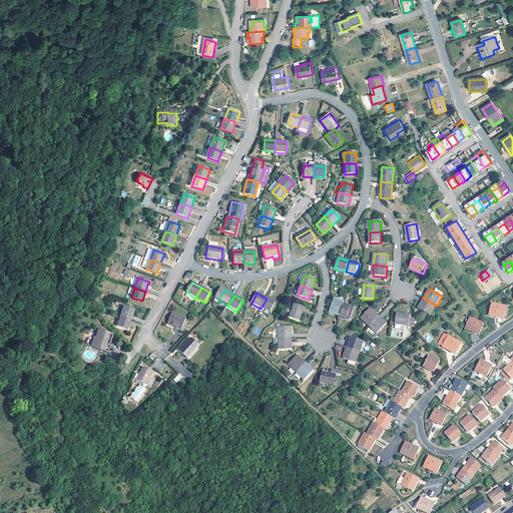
[(276,304),(267,299),(261,309),(270,314),(276,304)]
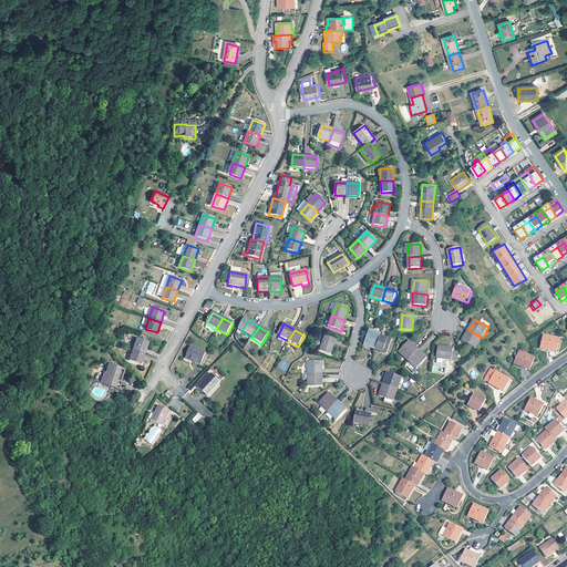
[(476,349),(483,338),(468,330),(463,341),(476,349)]
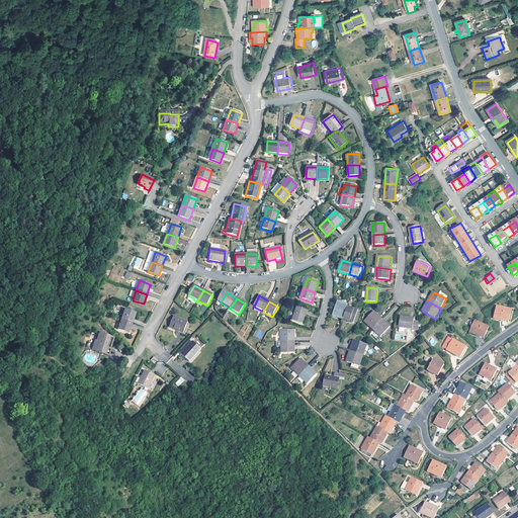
[(343,320),(348,308),(337,304),(333,317),(343,320)]
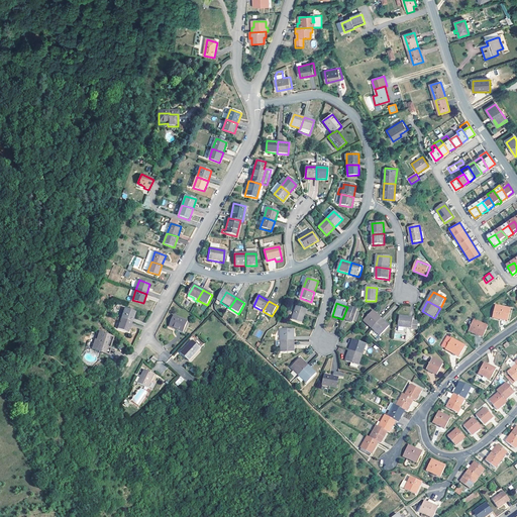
[(394,304),(382,316),(385,320),(397,308),(394,304)]
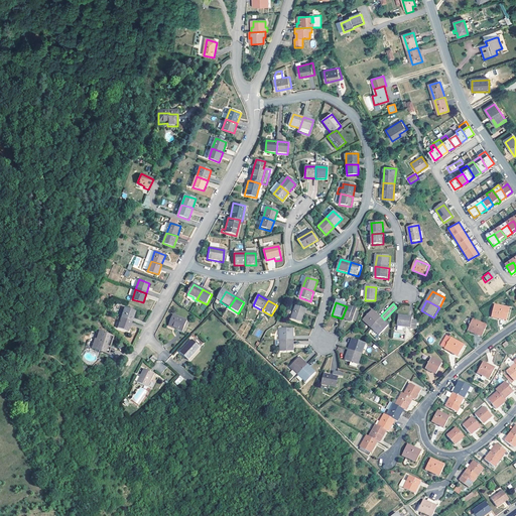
[(306,309),(296,306),(291,319),(301,323),(306,309)]
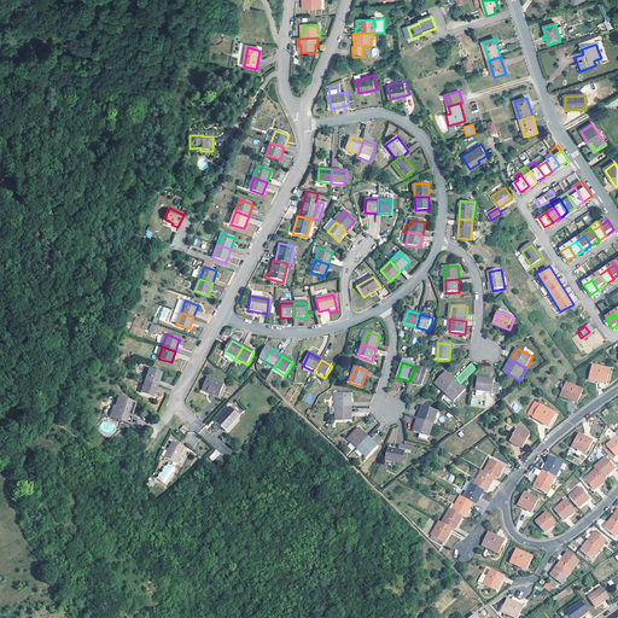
[(429,371),(415,367),(409,382),(423,386),(424,385),(426,374),(429,371)]
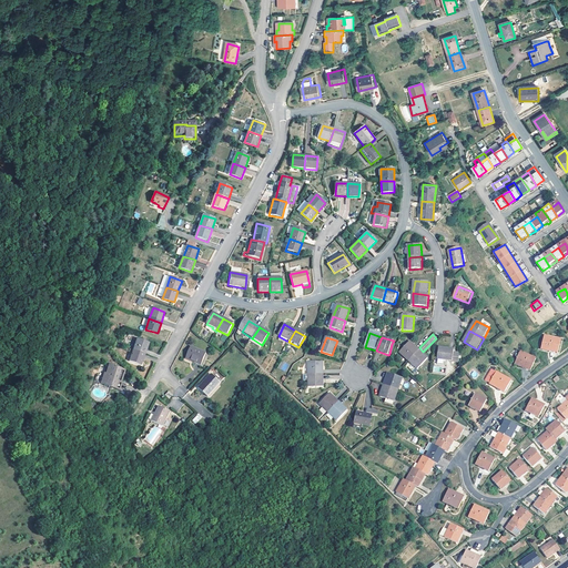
[(561,342),(545,337),(541,350),(558,354),(561,342)]
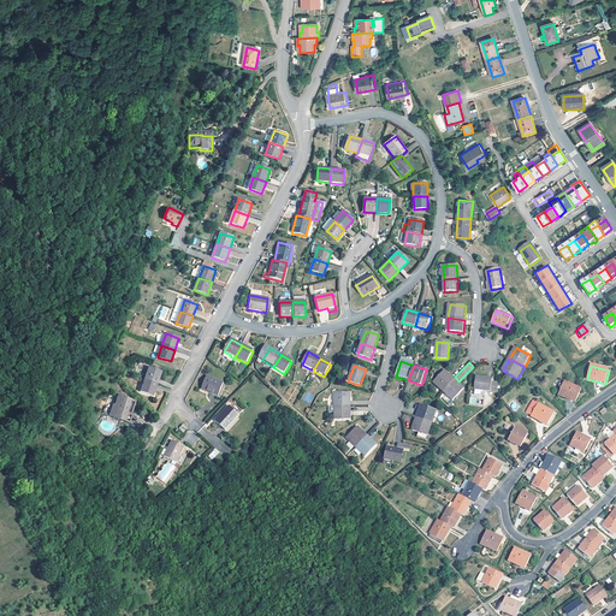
[(144,379),(158,383),(161,372),(148,367),(144,379)]
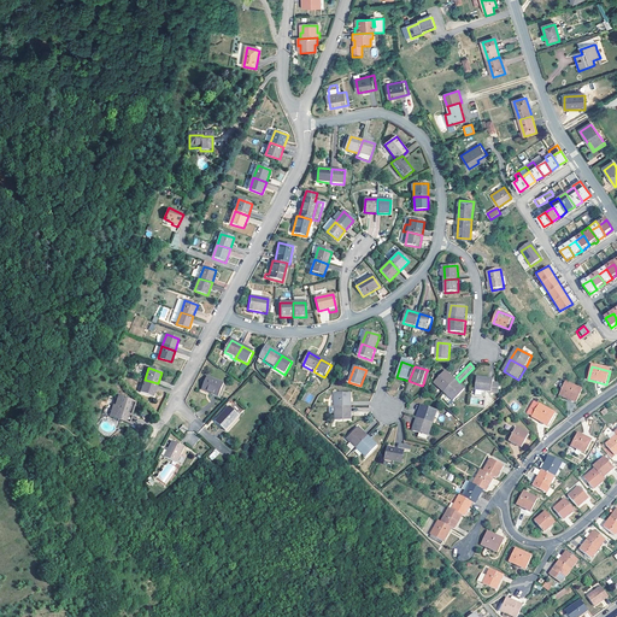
[(445,393),(456,381),(446,371),(434,383),(445,393)]
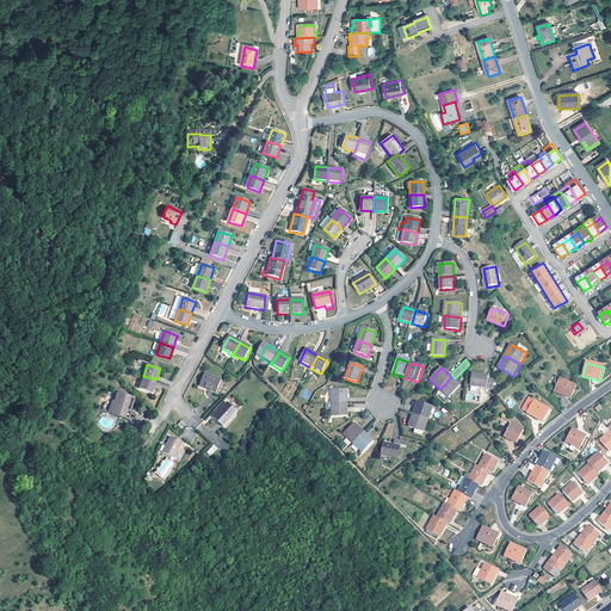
[(221,381),(204,374),(199,387),(216,394),(221,381)]
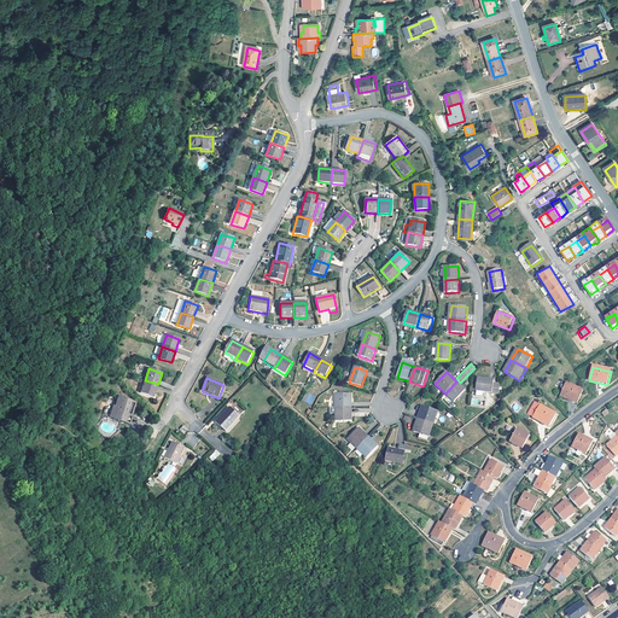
[(495,380),(478,379),(477,391),(494,394),(495,380)]
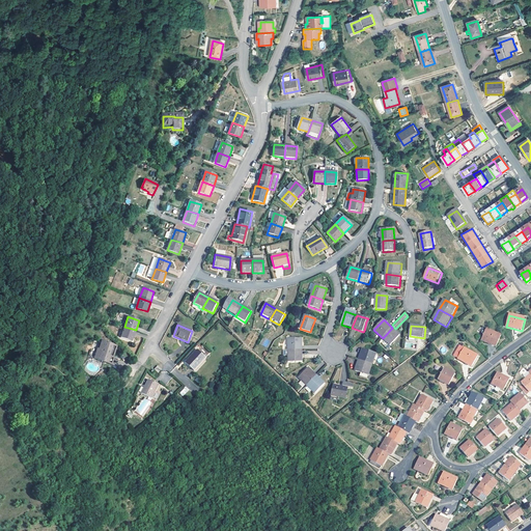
[(132,341),(136,330),(124,327),(120,338),(132,341)]
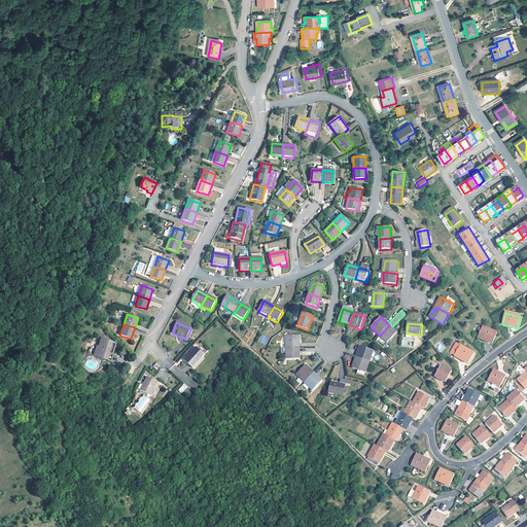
[(397,334),(389,325),(380,336),(388,344),(397,334)]
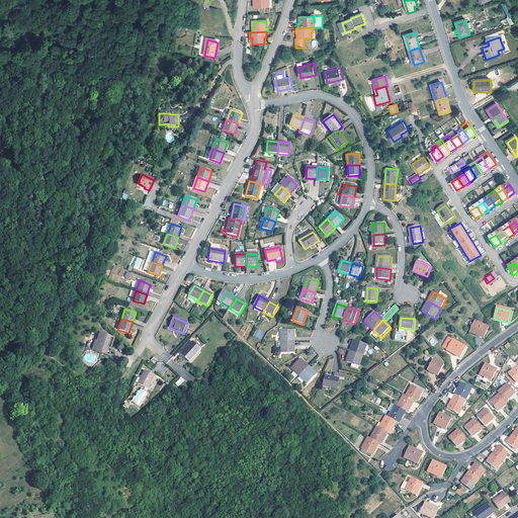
[(489,329),(475,322),(469,333),(484,339),(489,329)]
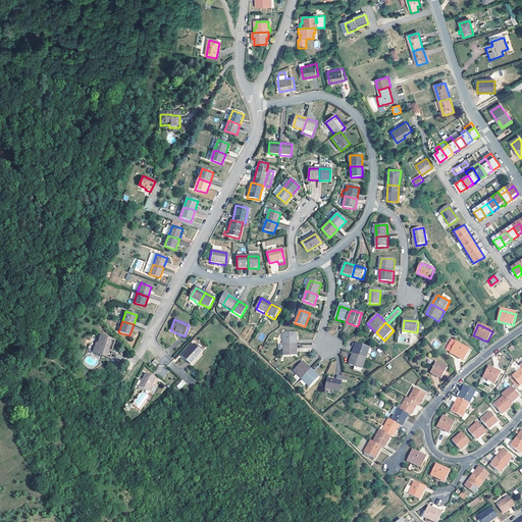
[(115,340),(101,333),(98,342),(97,342),(93,352),(110,359),(113,351),(112,351),(115,340)]
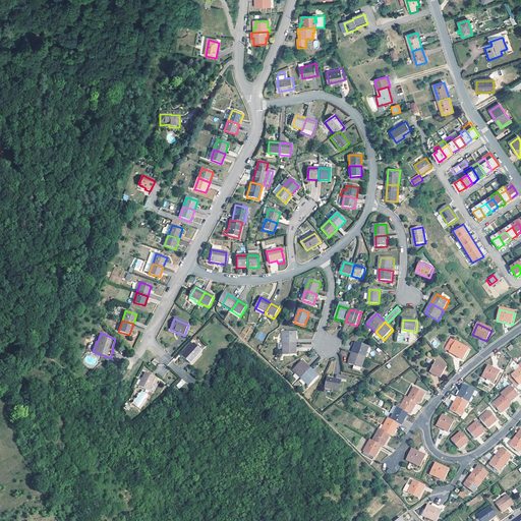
[(283,344),(296,344),(296,333),(283,333),(283,344)]
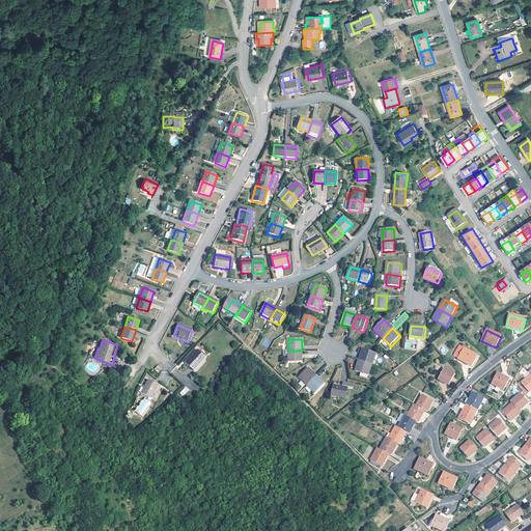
[(478,357),(464,348),(457,359),(472,368),(478,357)]
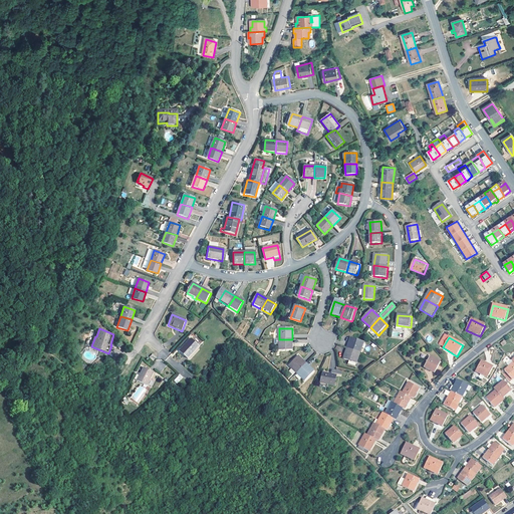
[(347,349),(360,354),(364,343),(351,338),(347,349)]
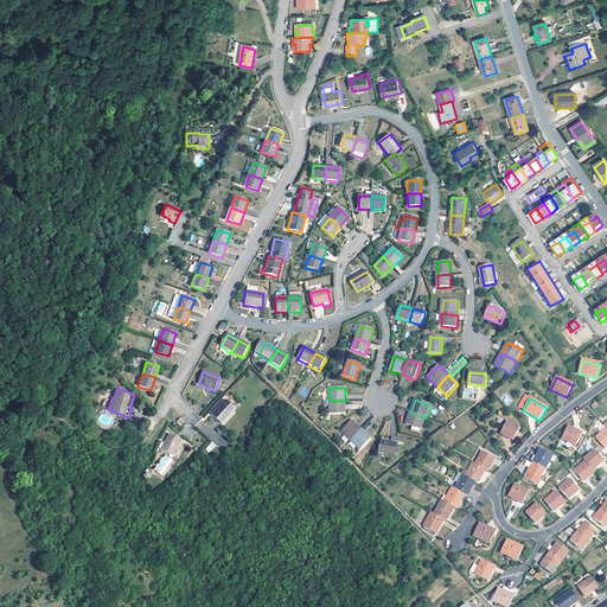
[(218,421),(231,406),(227,401),(212,415),(218,421)]
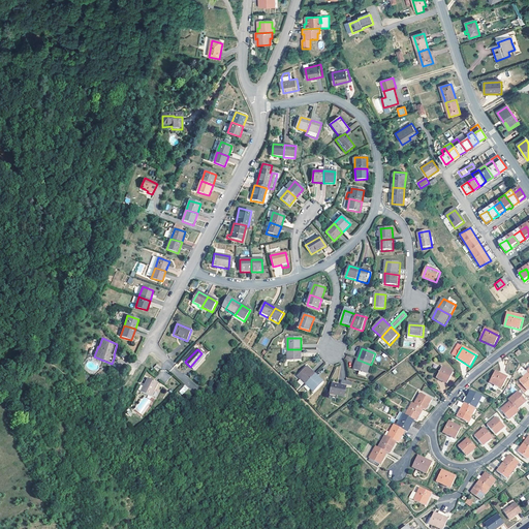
[(301,362),(301,349),(287,349),(287,361),(301,362)]
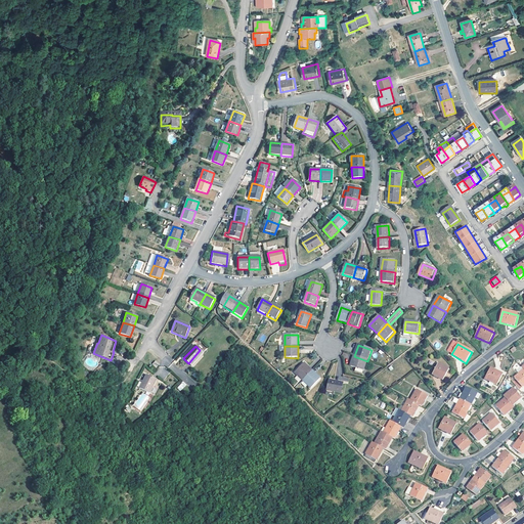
[(200,350),(188,363),(191,366),(204,353),(200,350)]
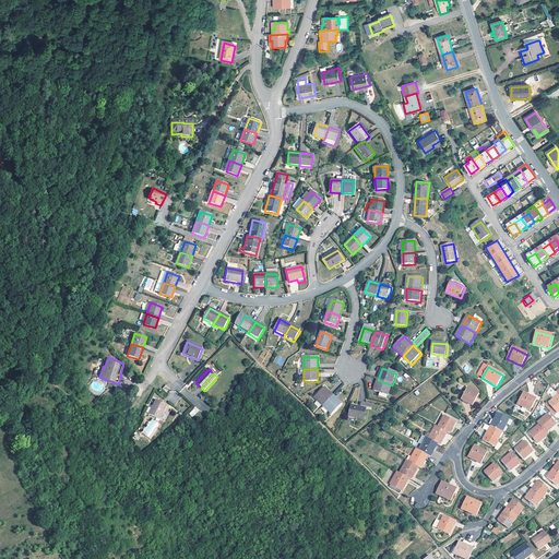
[(389,396),(392,385),(378,380),(375,392),(389,396)]
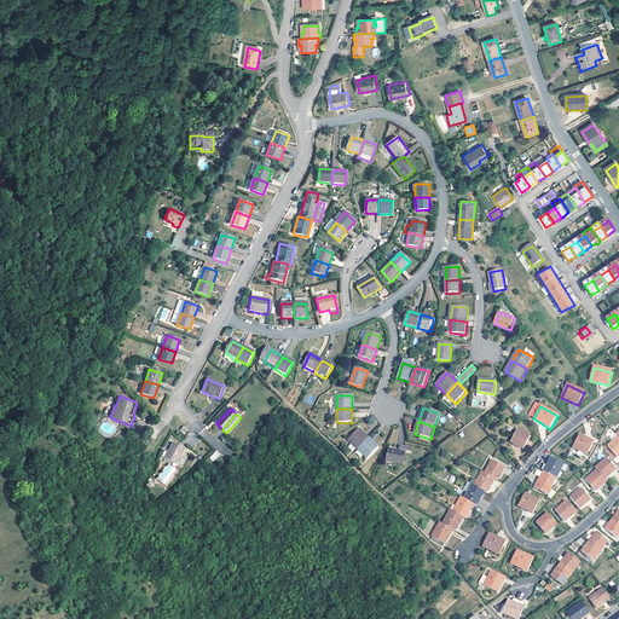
[(358,451),(369,439),(359,431),(348,441),(358,451)]
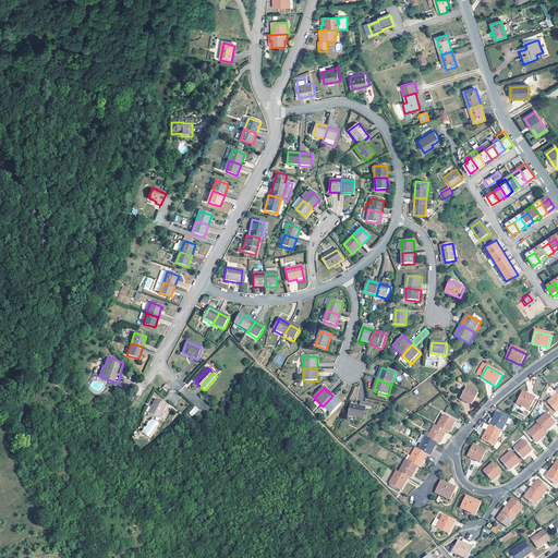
[(478,395),(466,388),(460,399),(472,405),(478,395)]
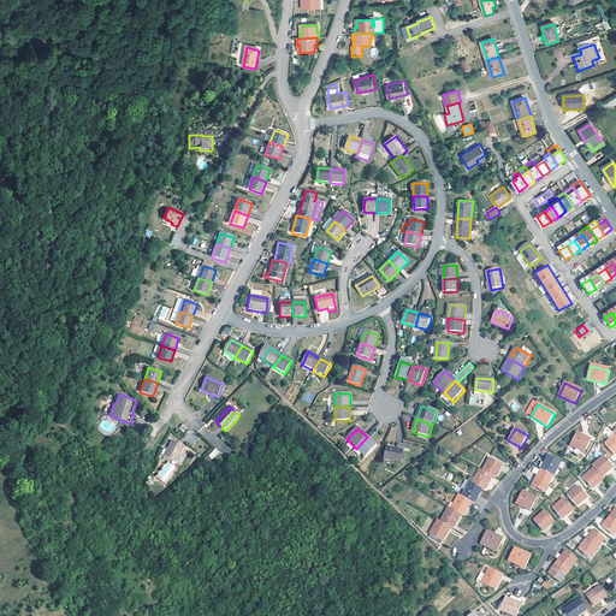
[(592,442),(578,433),(570,446),(585,454),(592,442)]
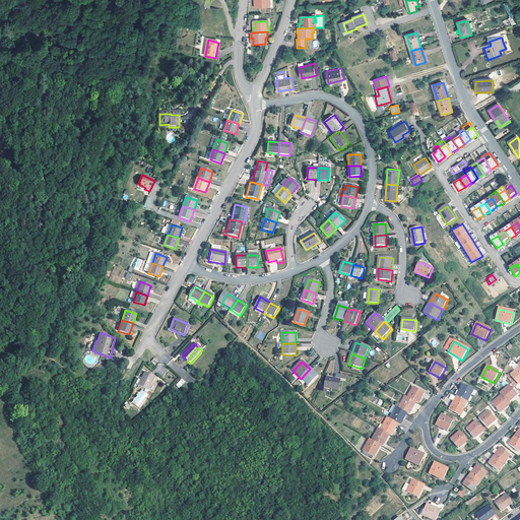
[(310,369),(301,379),(309,386),(318,377),(310,369)]
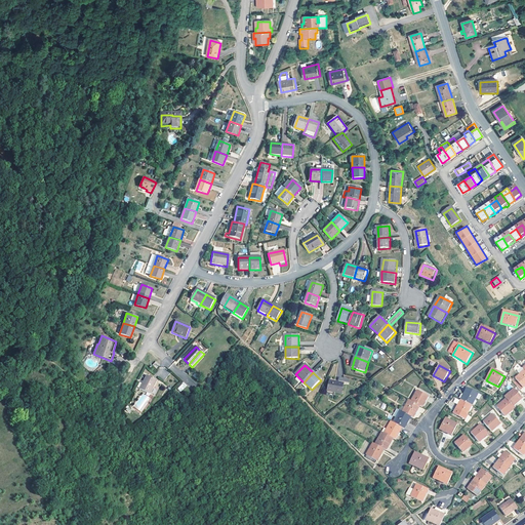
[(524,372),(517,379),(518,381),(515,385),(521,391),(524,388),(524,372)]
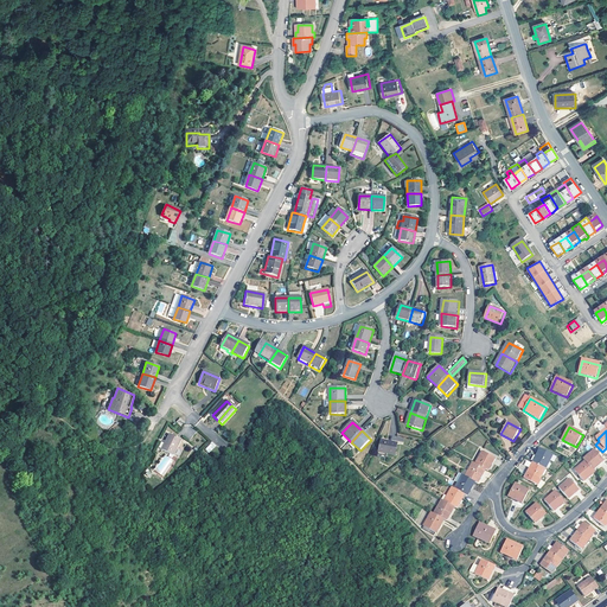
[(164,445),(161,449),(173,455),(181,440),(170,434),(164,445)]
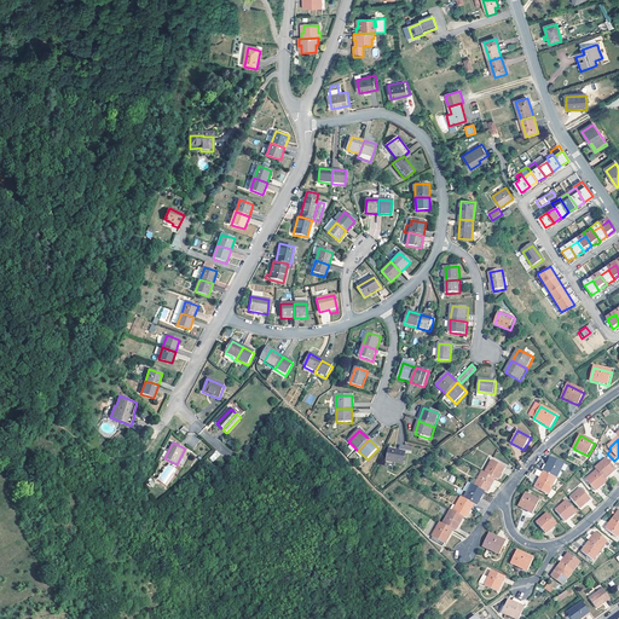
[(209,458),(213,462),(220,455),(217,450),(209,458)]
